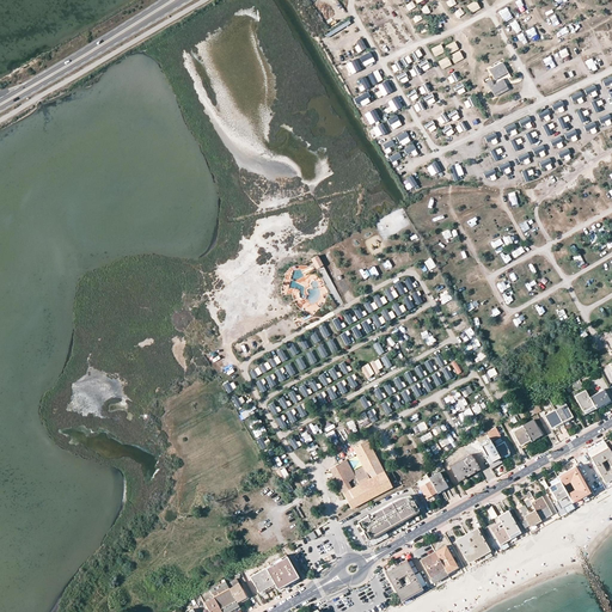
[(515,0),(514,1),(520,12),(526,8),(521,0),(515,0)]
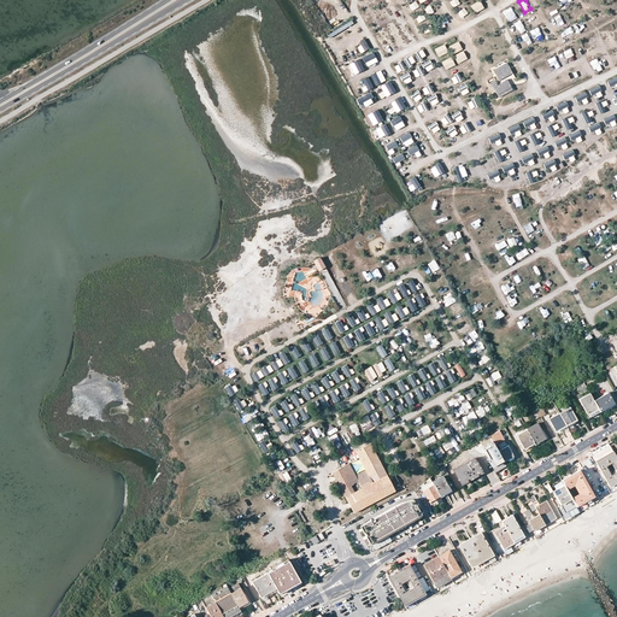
[(545,6),(550,18),(557,15),(552,3),(545,6)]
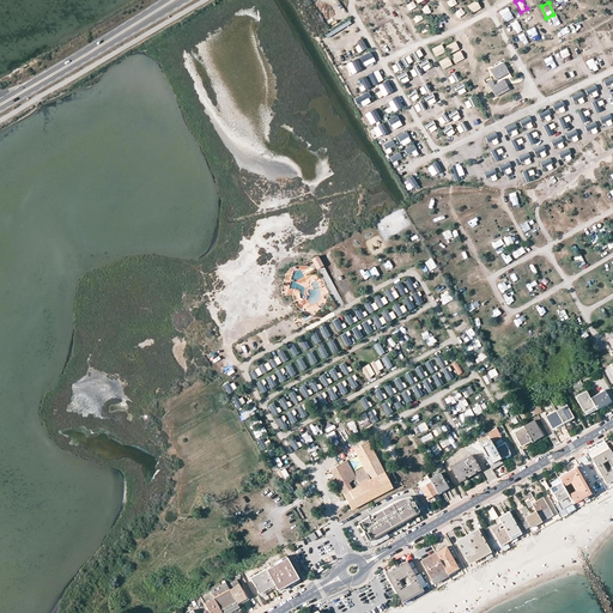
[(499,11),(505,22),(514,18),(508,6),(499,11)]
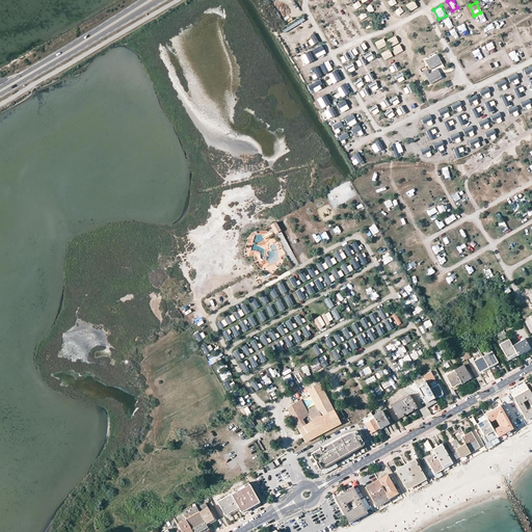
[(458,11),(452,15),(455,21),(461,18),(458,11)]
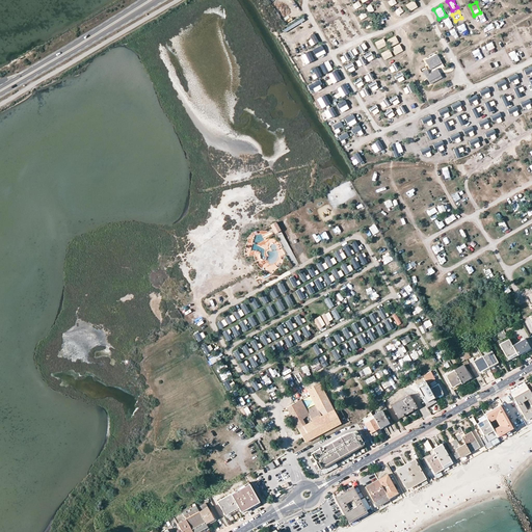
[(520,30),(529,27),(527,22),(517,25),(520,30)]
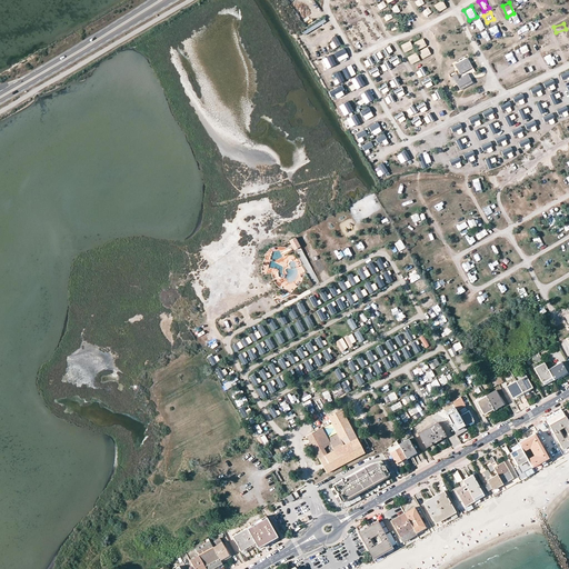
[(489,28),(492,36),(500,32),(497,26),(489,28)]
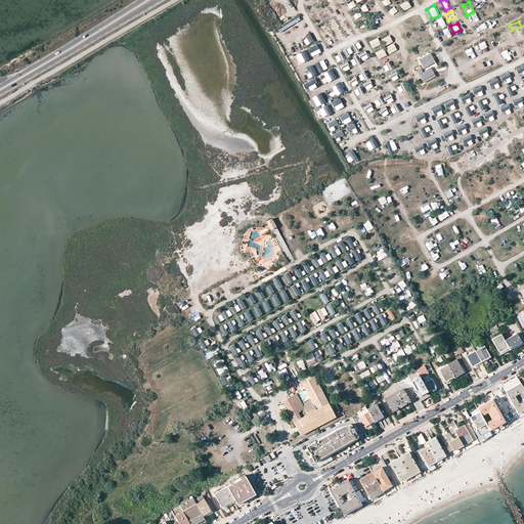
[(477,32),(487,28),(485,24),(475,27),(477,32)]
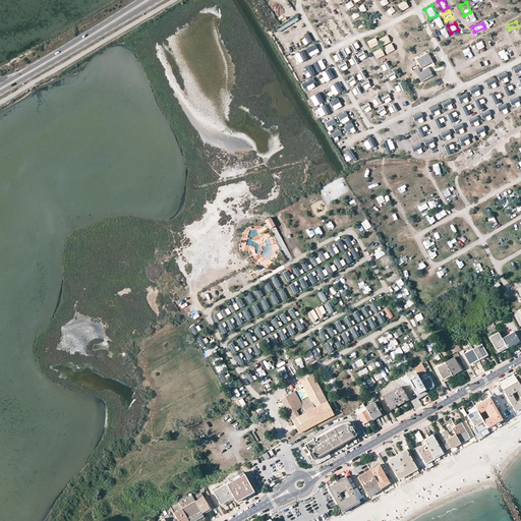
[(481,41),(475,44),(478,49),(484,46),(481,41)]
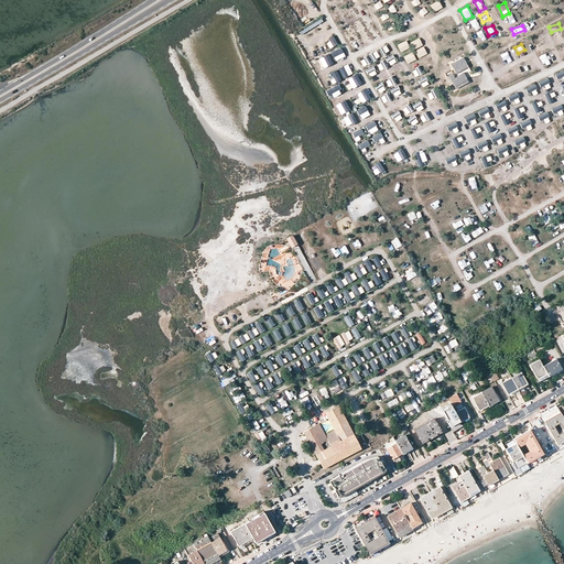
[(538,50),(540,55),(549,50),(546,45),(538,50)]
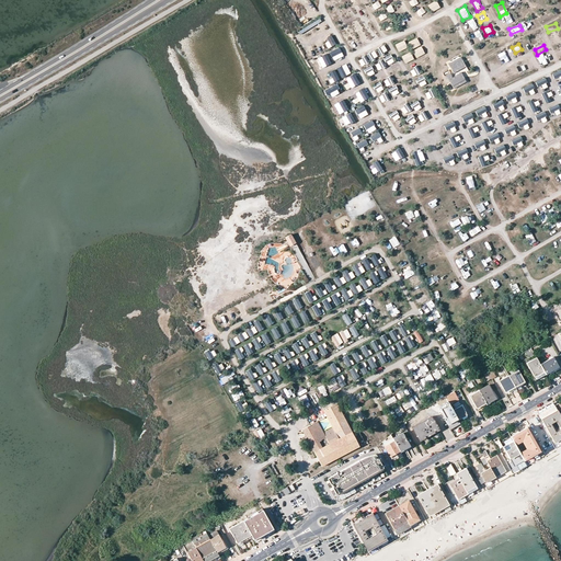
[(500,60),(507,58),(505,52),(497,54),(500,60)]
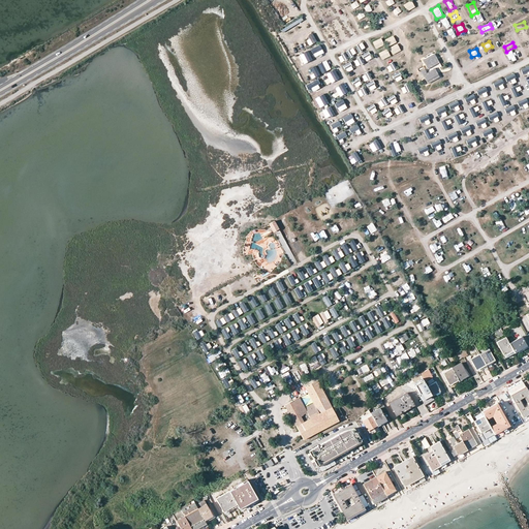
[(511,58),(512,61),(518,59),(515,50),(506,53),(509,59),(511,58)]
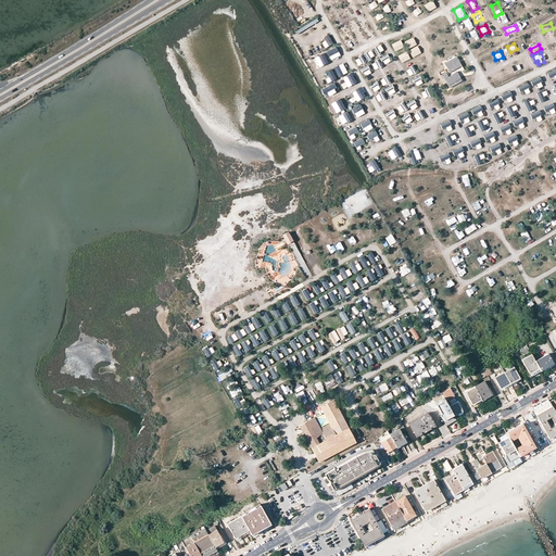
[(457,57),(453,59),(446,62),(446,61),(444,63),(449,72),(462,65),(457,57)]
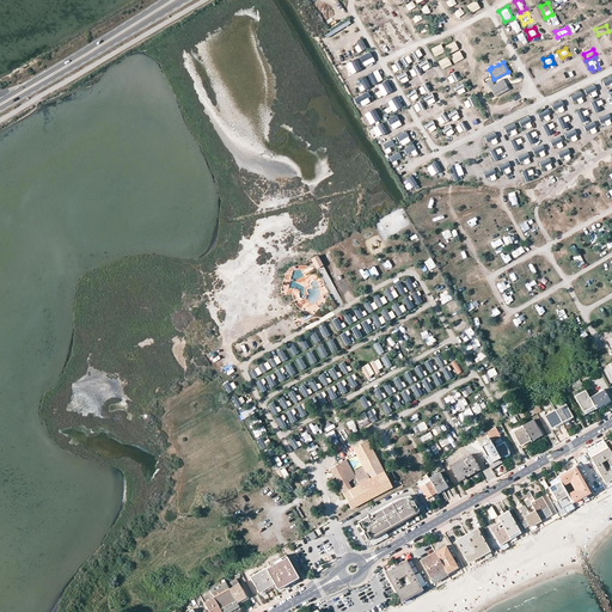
[(530,67),(536,78),(543,74),(537,63),(530,67)]
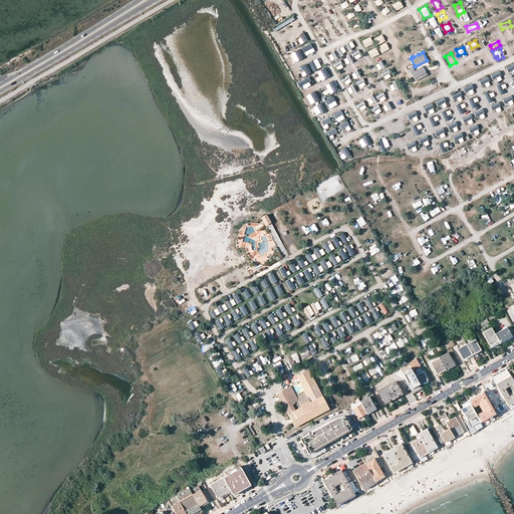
[(427,74),(423,67),(415,71),(412,66),(409,68),(416,80),(427,74)]
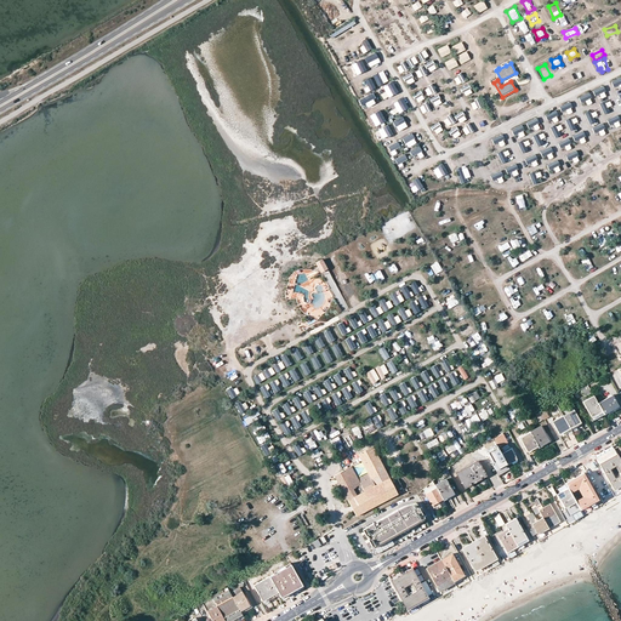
[(547,89),(551,95),(558,91),(554,85),(547,89)]
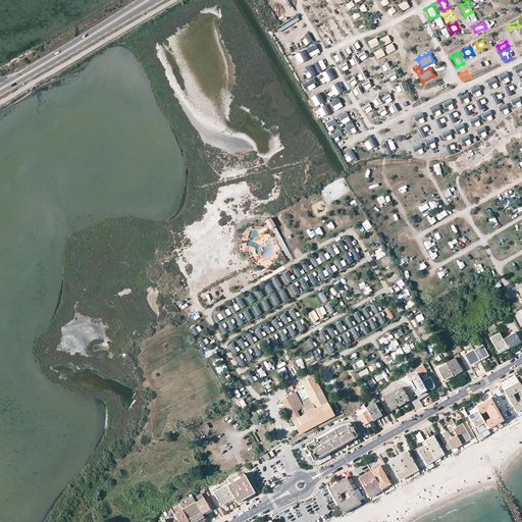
[(499,75),(500,81),(504,80),(505,84),(510,82),(508,72),(499,75)]
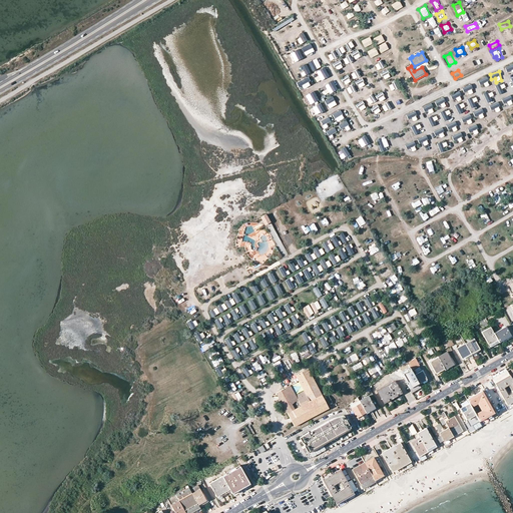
[(301,90),(312,85),(307,77),(297,82),(301,90)]
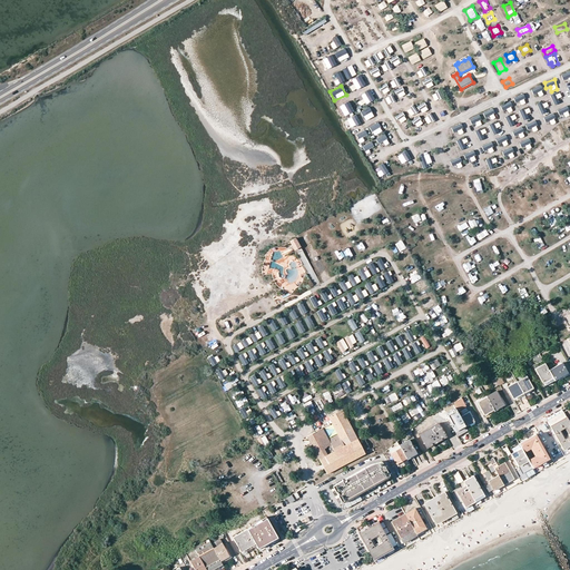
[(532,89),(537,98),(544,95),(540,86),(532,89)]
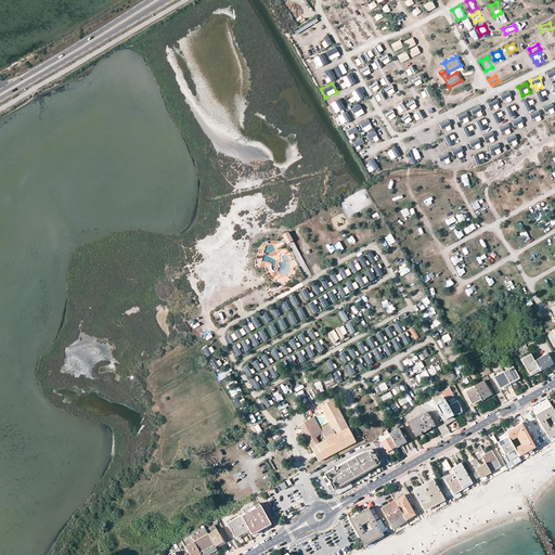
[(388,98),(394,95),(391,89),(385,91),(388,98)]
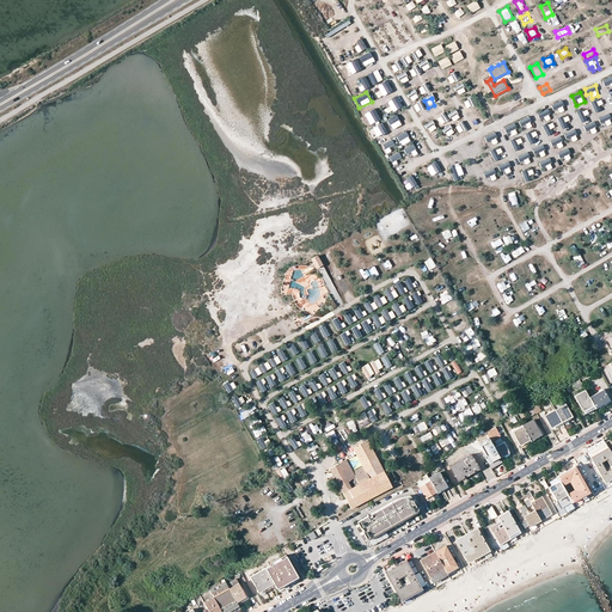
[(594,112),(601,110),(599,106),(604,105),(601,99),(591,103),(594,112)]
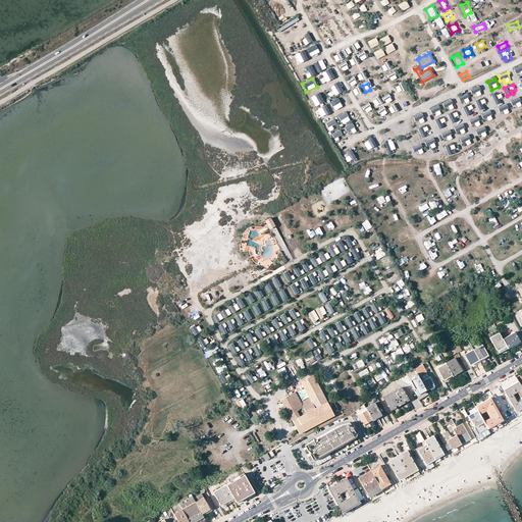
[(479,86),(470,90),(472,94),(476,93),(477,96),(482,95),(479,86)]
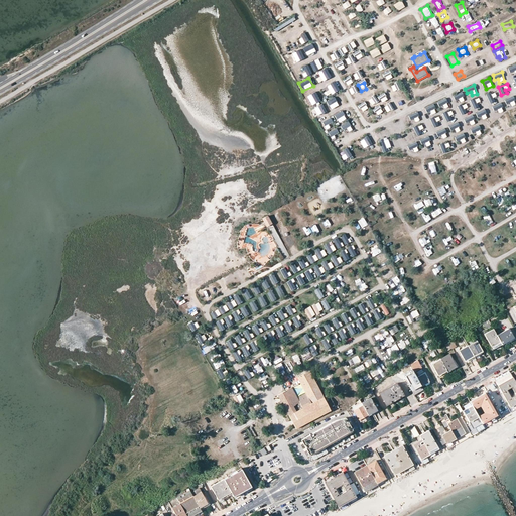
[(307,96),(310,103),(313,101),(315,103),(320,101),(315,92),(307,96)]
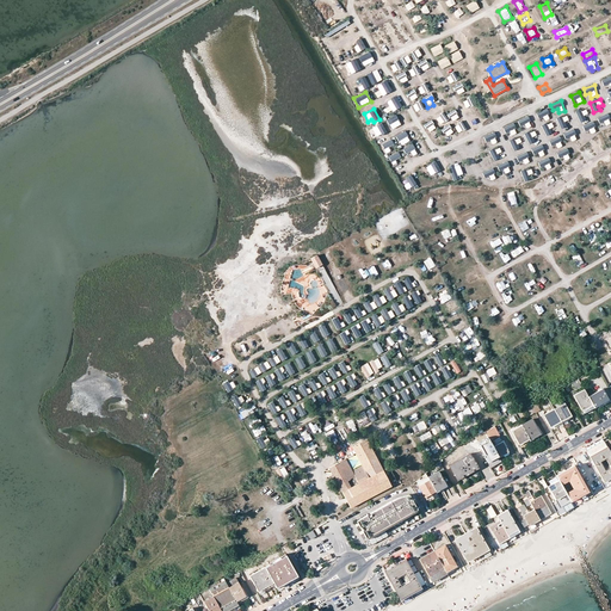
[(538,112),(542,123),(550,119),(547,109),(538,112)]
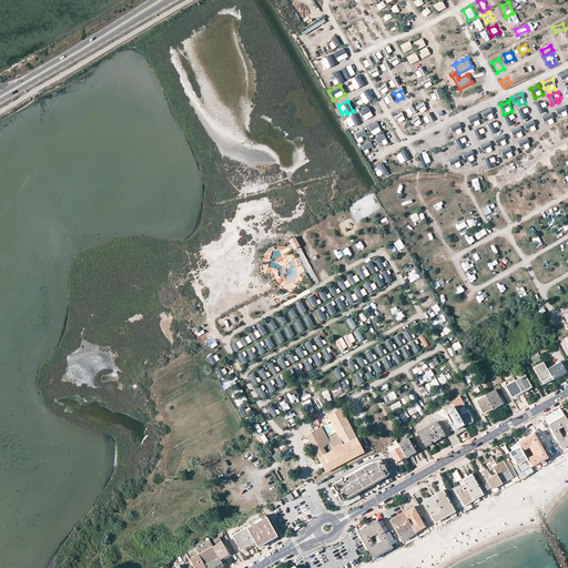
[(543,108),(547,105),(545,101),(536,104),(539,113),(544,111),(543,108)]
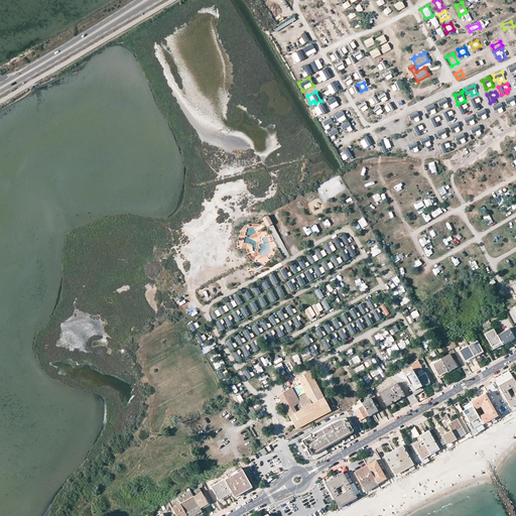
[(505,98),(505,104),(510,103),(511,106),(515,105),(514,97),(505,98)]
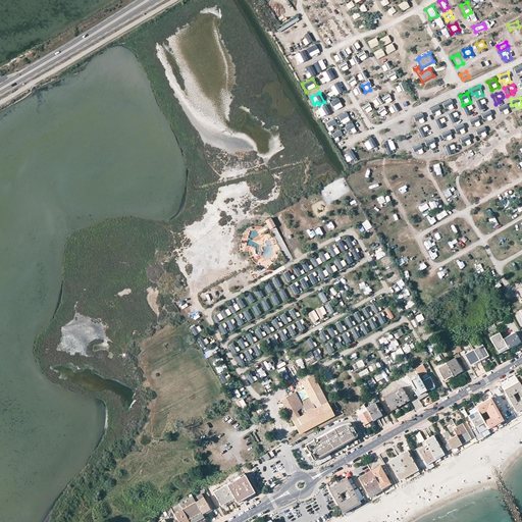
[(330,102),(334,110),(343,107),(338,99),(330,102)]
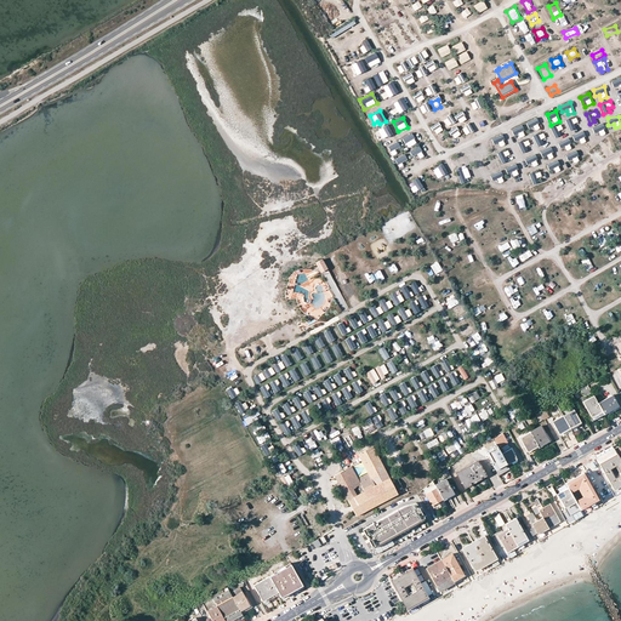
[(534,126),(535,131),(541,129),(536,118),(525,123),(528,129),(534,126)]
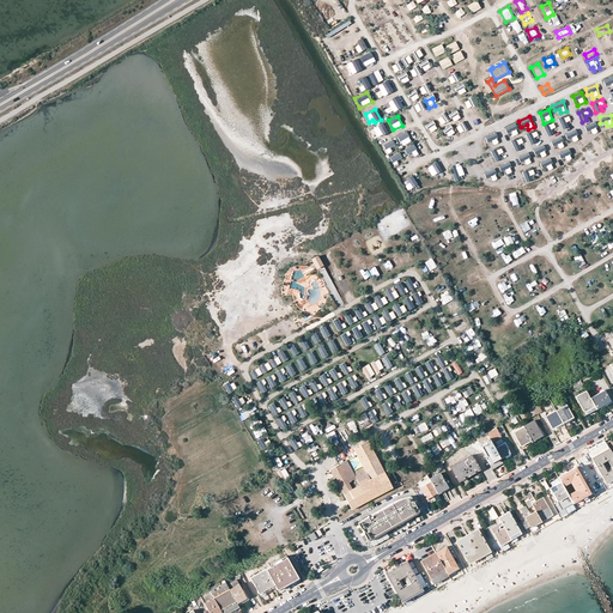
[(570,126),(566,116),(558,119),(562,129),(570,126)]
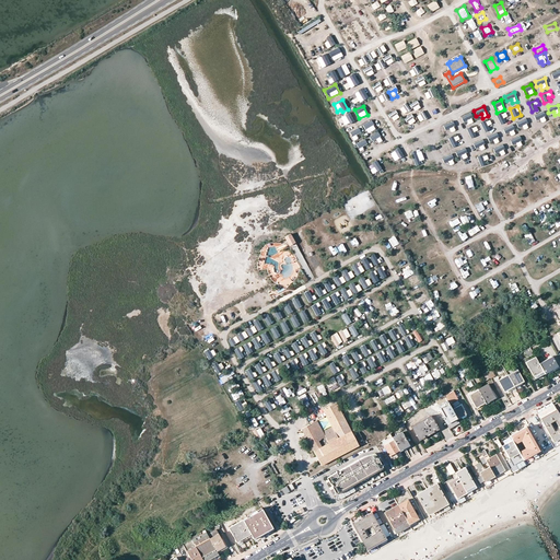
[(398,116),(395,108),(388,111),(392,118),(398,116)]
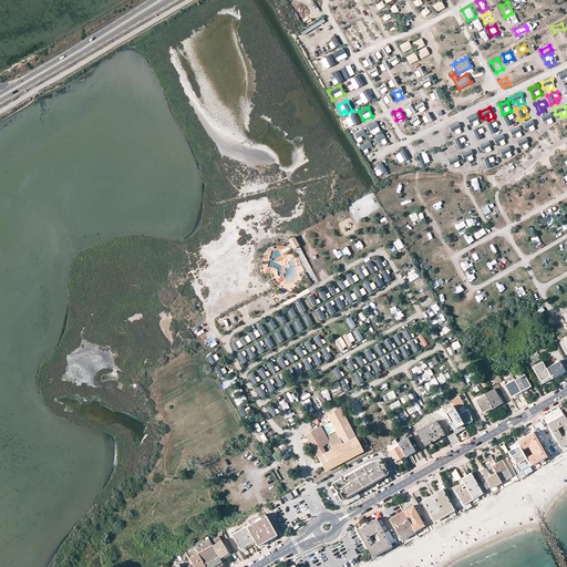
[(506,126),(512,124),(509,120),(514,117),(512,113),(503,116),(506,126)]
